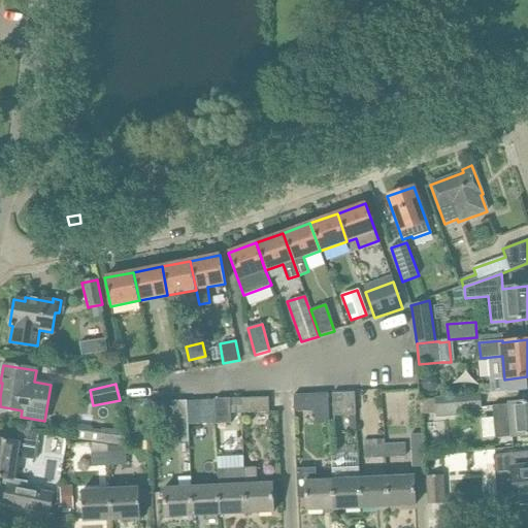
[(332,394),(333,416),(356,415),(354,392),(332,394)]
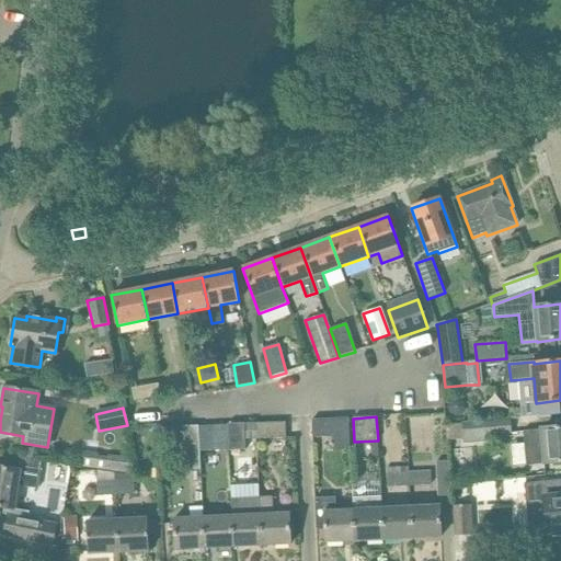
[(347,419),(311,420),(311,437),(333,436),(333,448),(350,447),(347,419)]
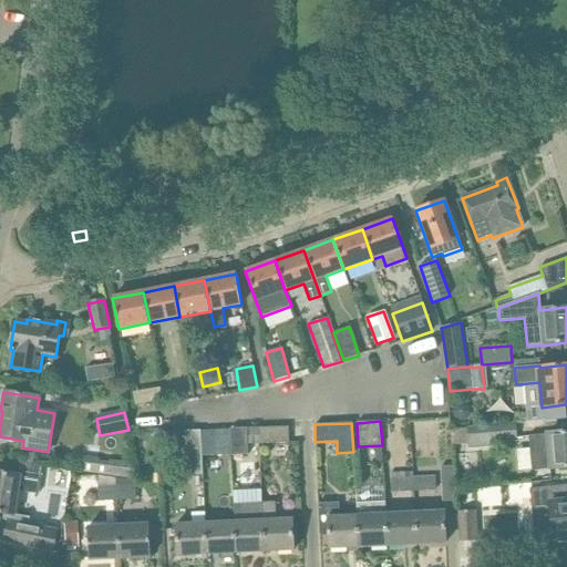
[(246,425),(229,426),(229,430),(230,453),(248,452),(246,425)]
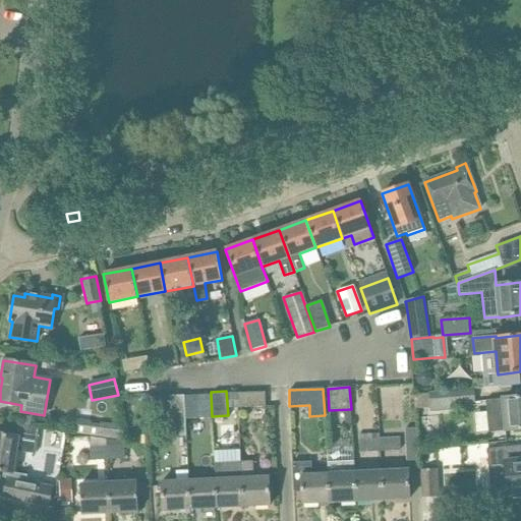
[(472,391),(429,395),(430,409),(431,412),(452,410),(452,406),(473,403),(472,391)]
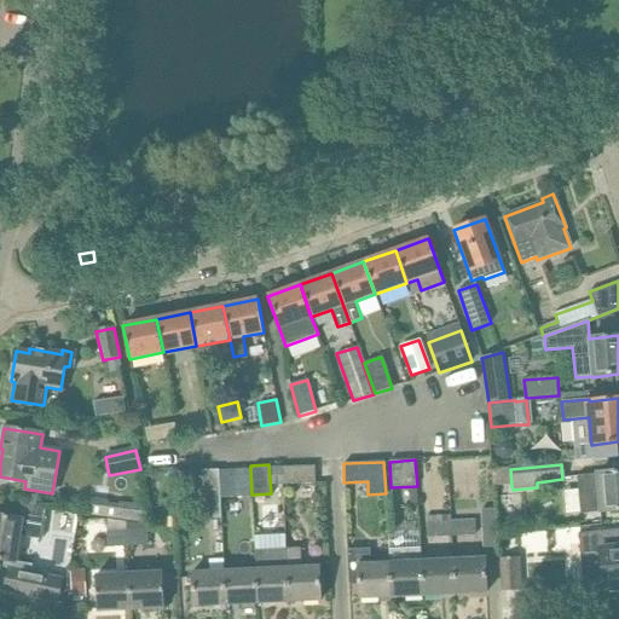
[(313,467),(282,468),(283,485),(314,484),(313,467)]
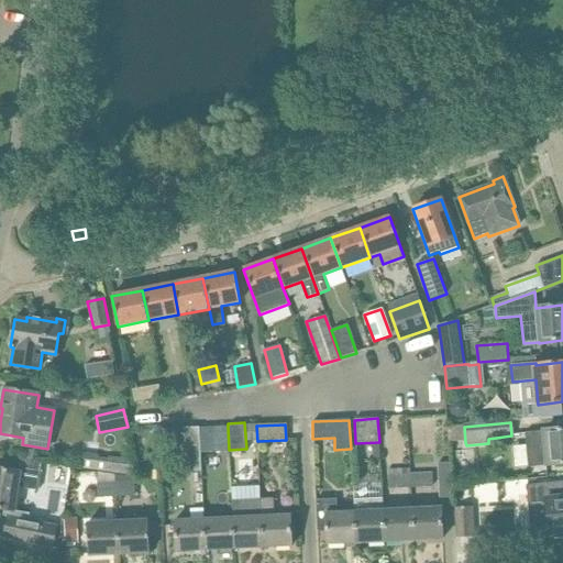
[(201,471),(199,427),(184,428),(186,472),(201,471)]
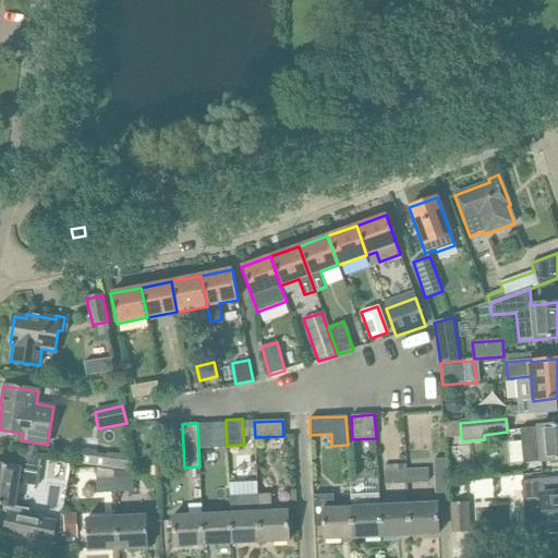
[(226,423),(211,424),(213,449),(227,448),(227,446),(226,423)]
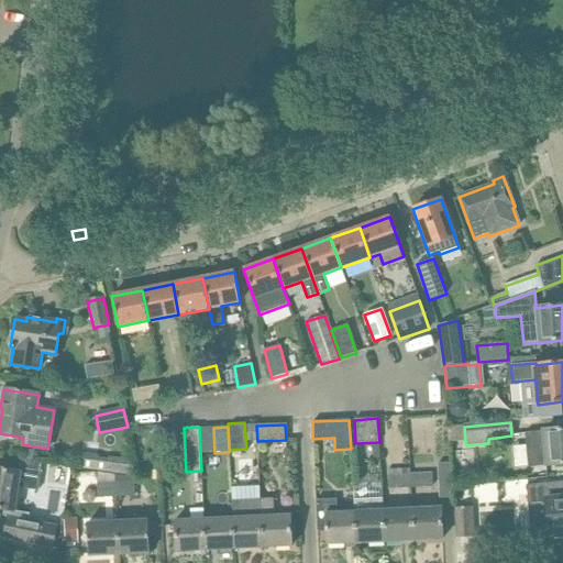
[(536,467),(548,466),(562,464),(562,428),(544,431),(525,433),(526,448),(533,446),(536,467)]
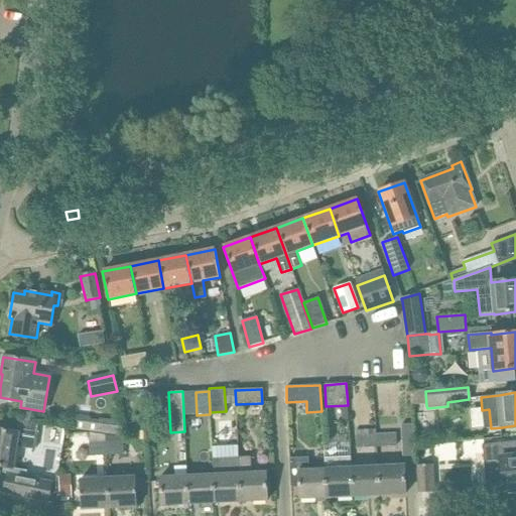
[(99,420),(98,432),(120,435),(122,421),(100,419),(99,420)]
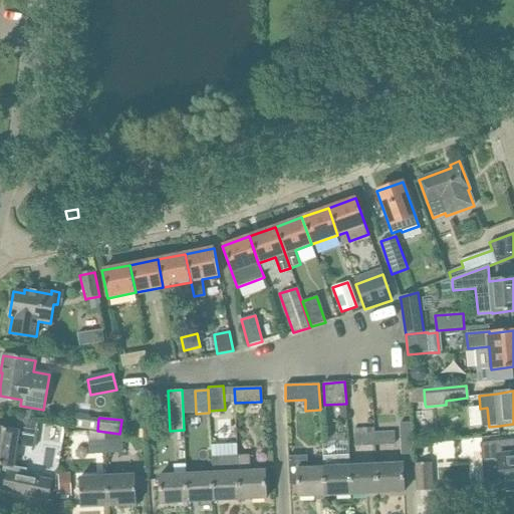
[(0,465),(3,466),(3,472),(8,473),(8,472),(26,475),(27,469),(13,466),(17,446),(35,449),(39,424),(20,421),(18,431),(14,431),(0,428),(0,465)]
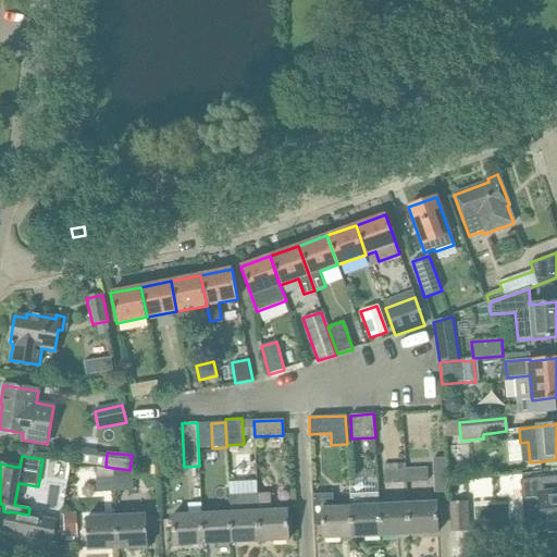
[(435,484),(449,484),(448,457),(434,457),(435,484)]
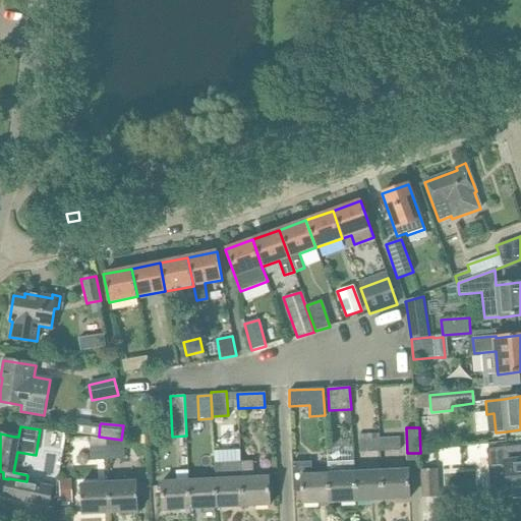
[(380,433),(360,435),(361,452),(381,451),(380,440),(380,433)]
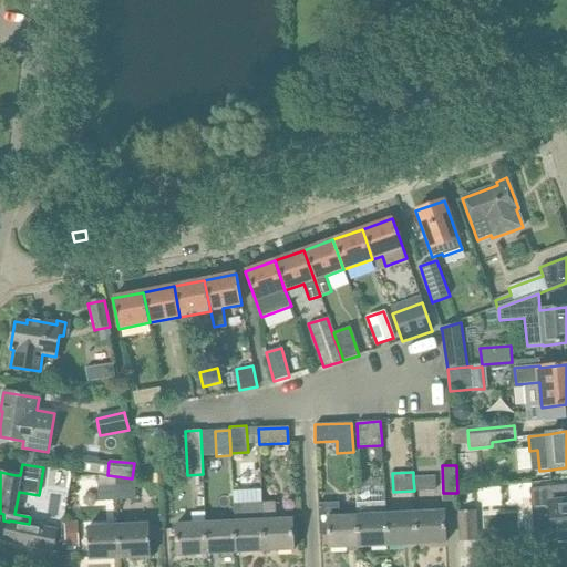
[(413,478),(414,491),(435,490),(434,477),(413,478)]
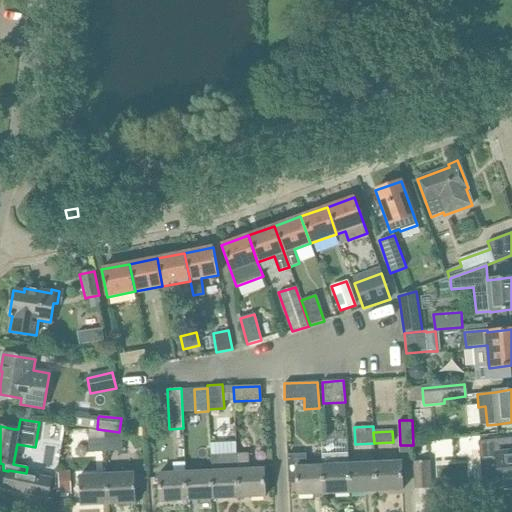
[(511,441),(511,438),(478,441),(482,485),(499,483),(499,485),(511,484),(511,441)]
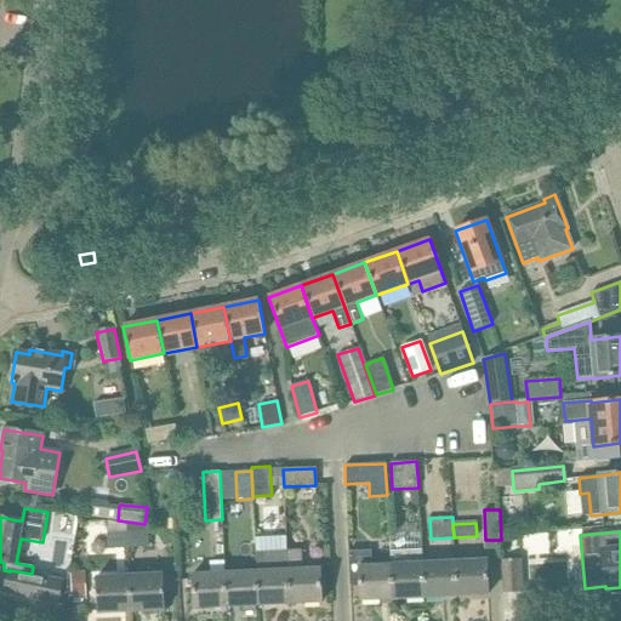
[(148,533),(127,534),(127,548),(148,547),(148,533)]
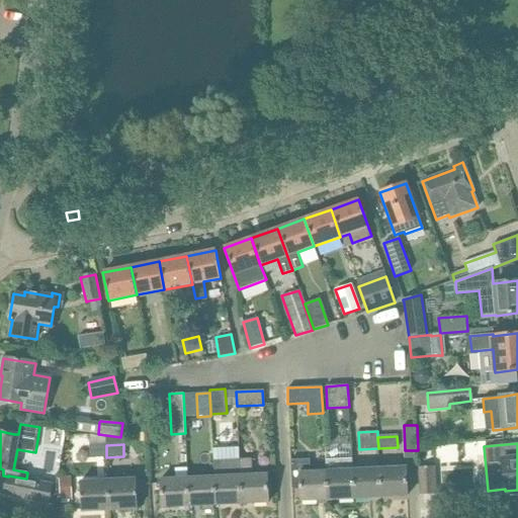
[(106,457),(106,445),(89,445),(90,457),(106,457)]
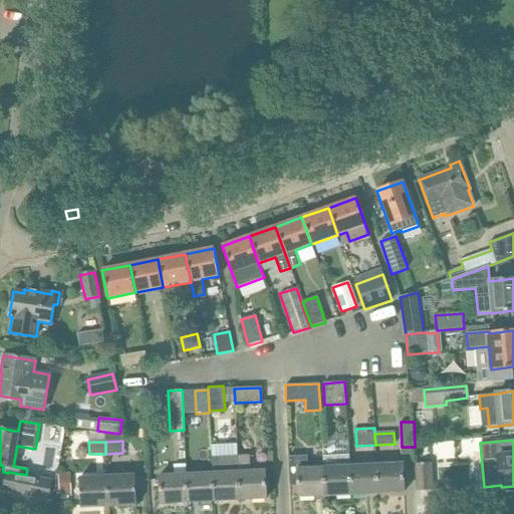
[(249,455),(238,456),(240,500),(266,499),(265,471),(250,471),(249,455)]
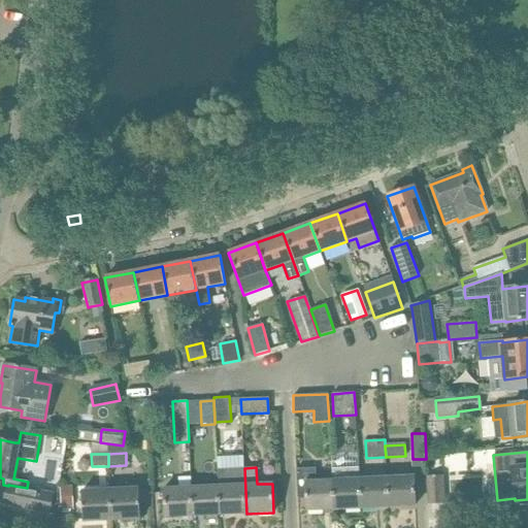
[(220,515),(246,514),(244,468),(217,469),(218,486),(220,515)]
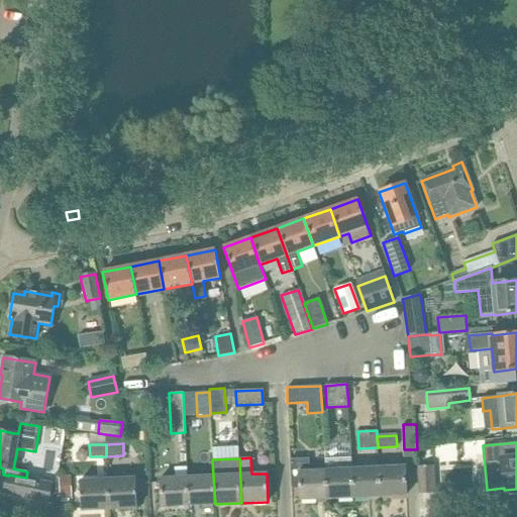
[(327,502),(327,499),(325,471),(309,472),(309,458),(290,459),(291,488),(299,488),(300,500),(322,499),(322,502),(327,502)]
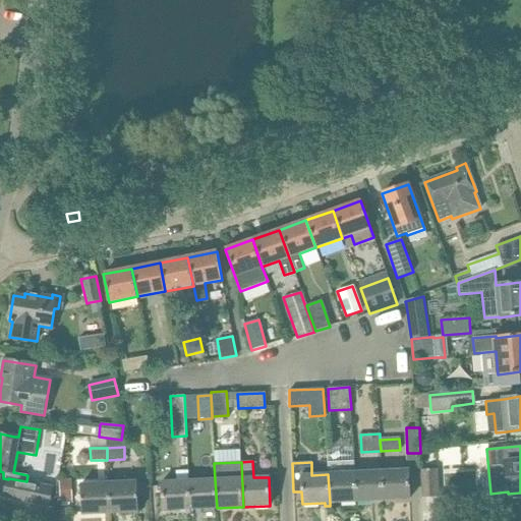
[(328,463),(328,474),(330,503),(356,502),(354,473),(354,462),(328,463)]
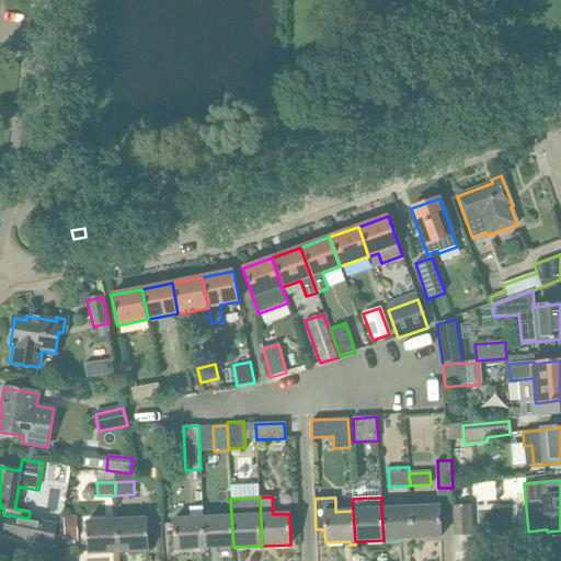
[(470,505),(451,506),(455,536),(472,536),(470,505)]
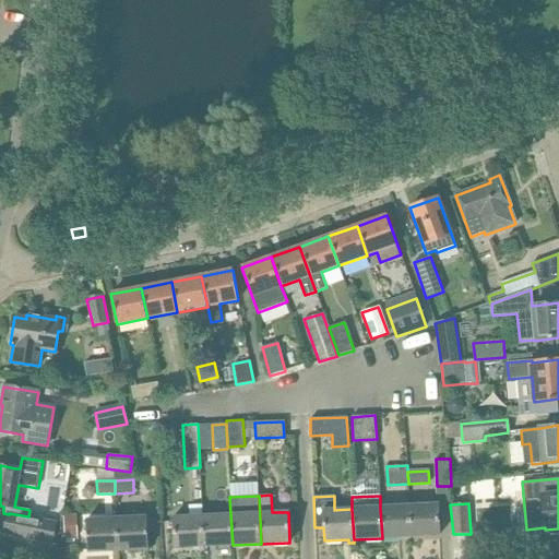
[(409,506),(411,536),(440,535),(438,504),(409,506)]
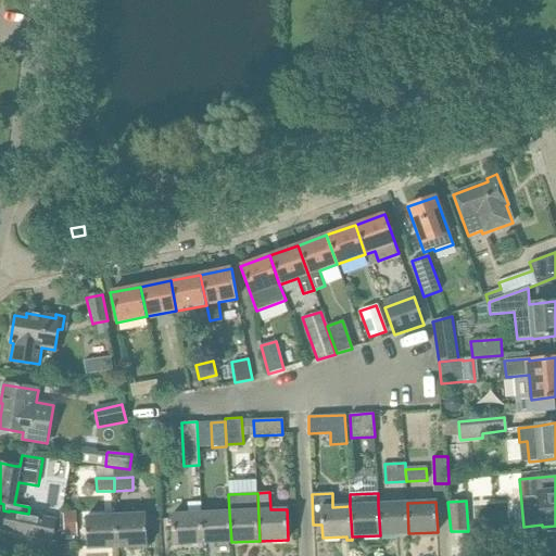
[(188,503),(188,514),(172,515),(174,545),(203,543),(201,513),(201,503),(188,503)]
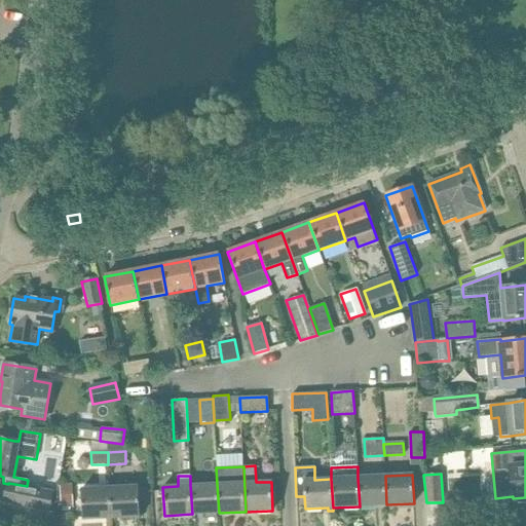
[(386,504),(385,476),(358,478),(360,506),(386,504)]
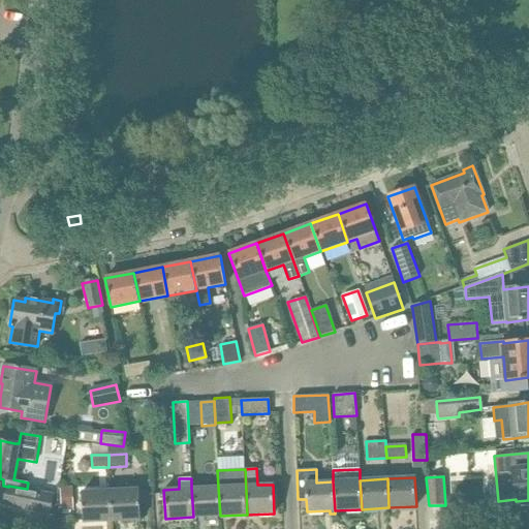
[(8,487),(5,505),(53,514),(56,497),(53,496),(53,493),(27,489),(8,486),(8,487)]
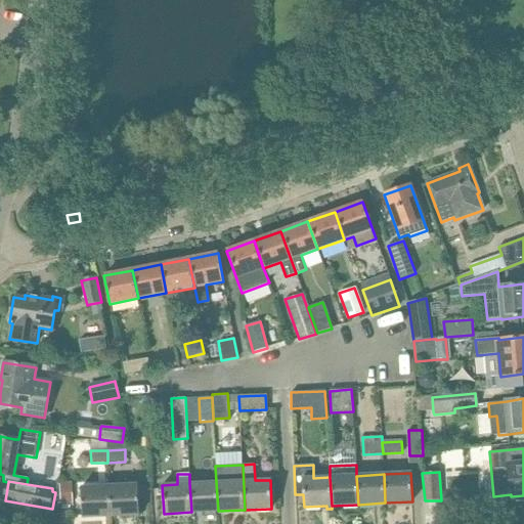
[(72,482),(59,483),(60,504),(73,504),(72,482)]
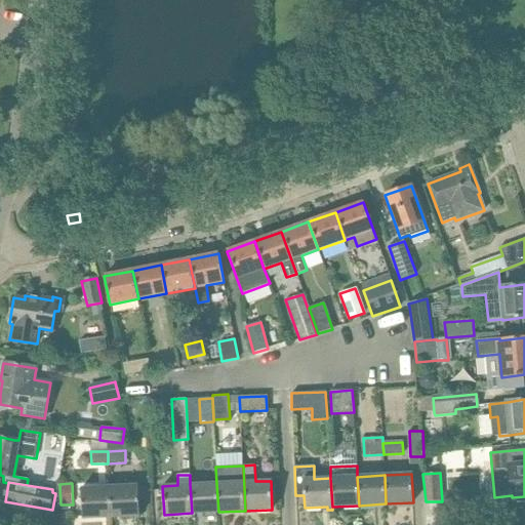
[(216,483),(190,484),(192,513),(204,513),(204,518),(216,517),(215,512),(218,512),(216,483)]
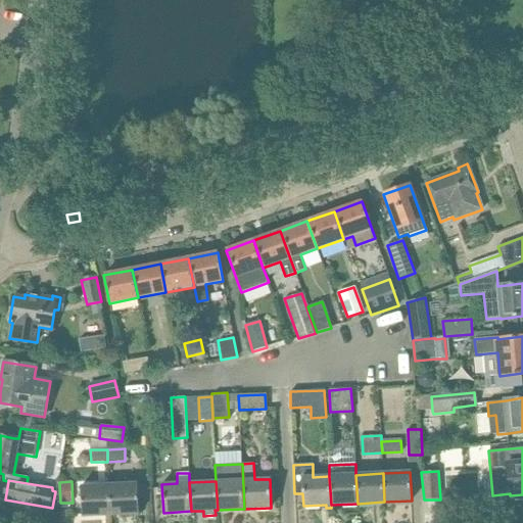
[(137,484),(109,485),(110,515),(139,514),(137,484)]
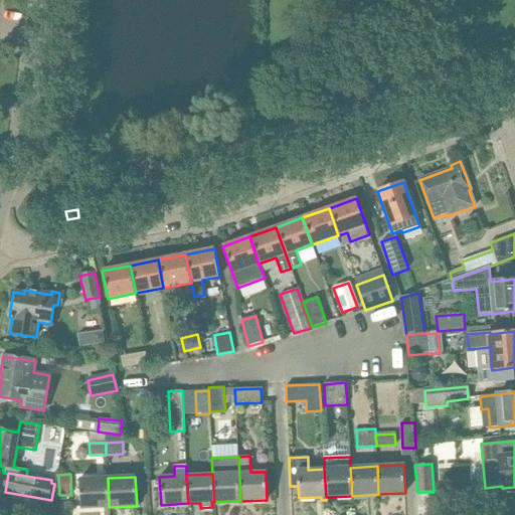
[(109,507),(108,478),(79,479),(80,509),(109,507)]
